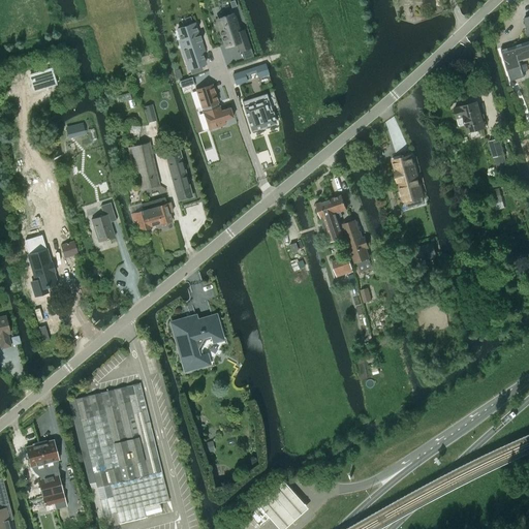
[(222,25),(219,26),(226,47),(236,43),(239,51),(239,53),(250,49),(252,56),(253,55),(244,29),(239,31),(238,28),(237,28),(236,23),(237,23),(234,13),(222,18),(220,18),(222,25)]
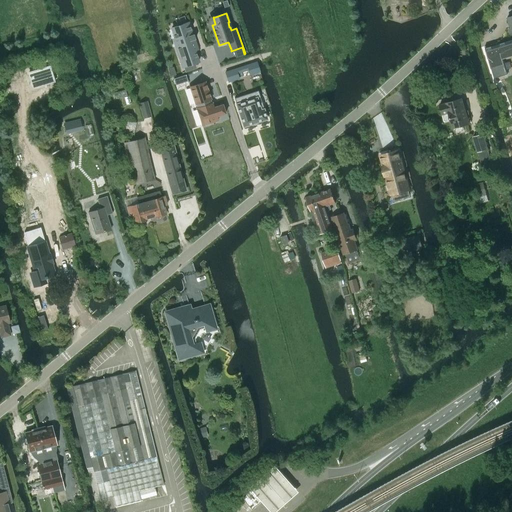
[(497,42),(484,46),(494,78),(507,74),(501,55),(511,51),(511,16),(507,18),(510,29),(508,29),(509,34),(511,33),(511,34),(511,40),(498,44),(497,42)]
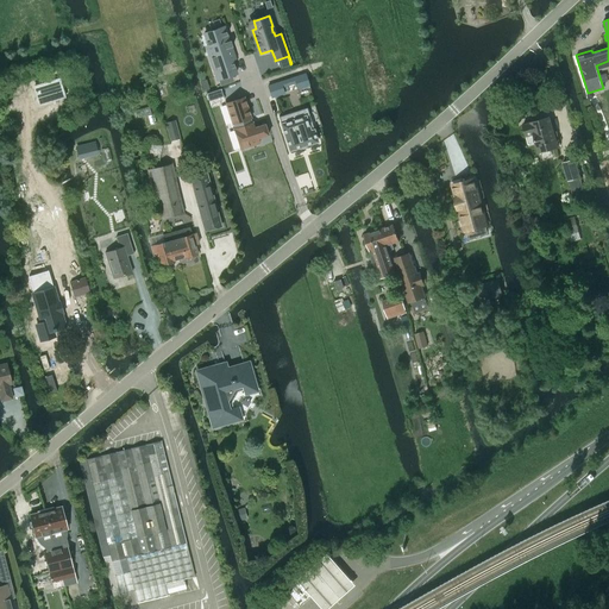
[(225,27),(203,33),(208,45),(208,46),(213,45),(215,52),(208,55),(217,80),(218,80),(232,75),(233,74),(234,74),(236,73),(236,71),(232,60),(234,58),(231,46),(228,41),(225,27)]
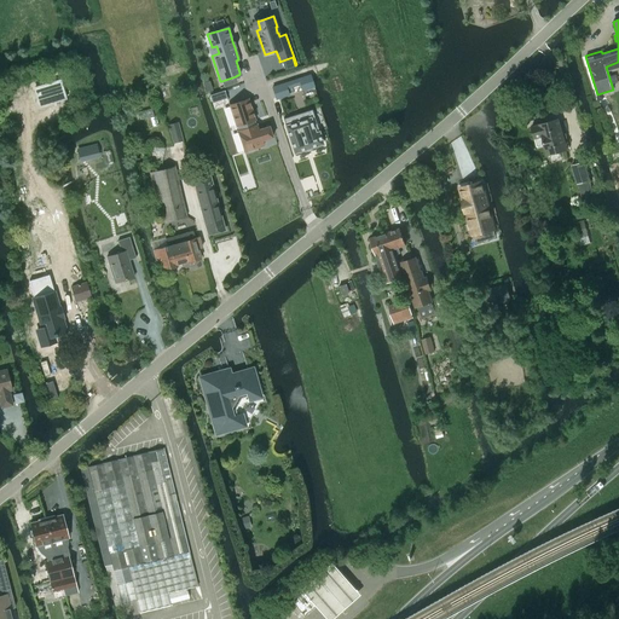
[(300,85),(302,91),(313,86),(310,75),(272,87),(276,99),(289,94),(287,88),(300,85)]
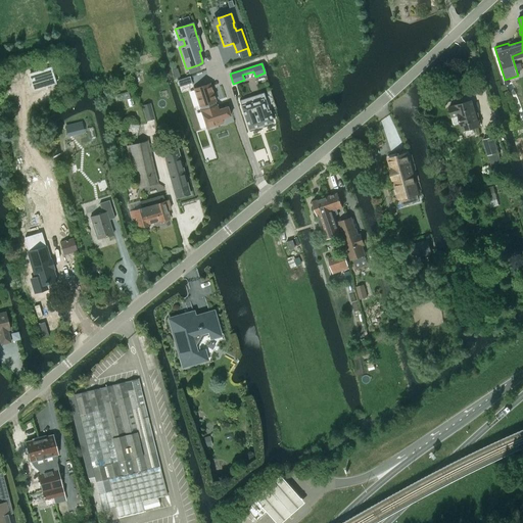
[(40,70),(35,73),(29,75),(31,78),(30,78),(33,86),(34,90),(40,88),(45,87),(44,86),(47,86),(51,85),(51,84),(53,84),(55,84),(53,77),(52,75),(53,75),(52,73),(52,74),(51,69),(51,67),(49,67),(49,68),(48,68),(47,68),(42,70),(40,70)]
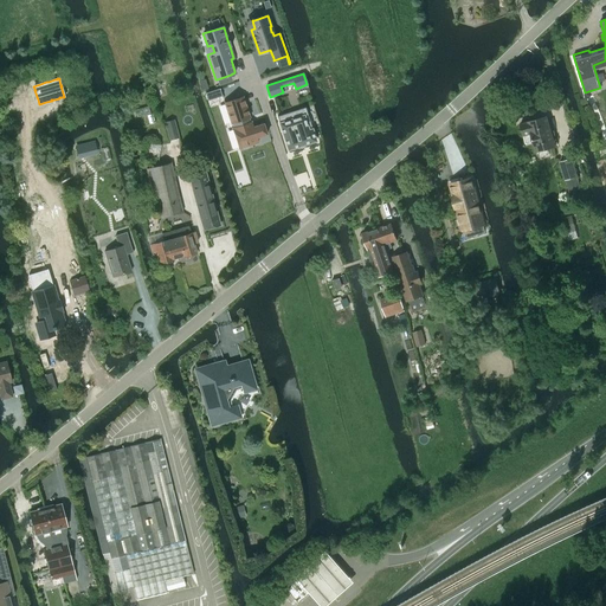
[(205,94),(207,101),(223,96),(219,89),(205,94)]
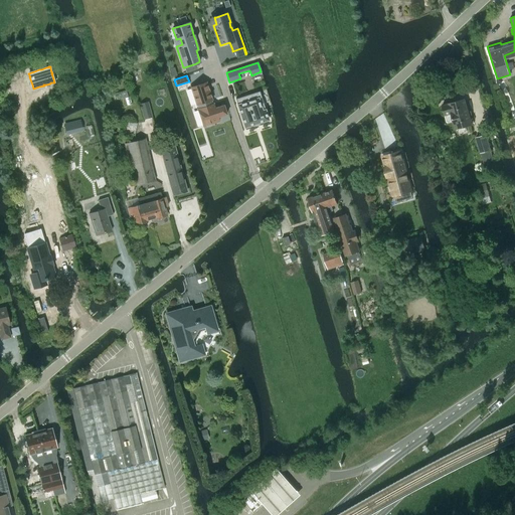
[(203,126),(219,121),(218,117),(226,114),(223,105),(215,108),(213,104),(212,104),(211,100),(212,100),(206,82),(190,88),(196,105),(197,105),(198,109),(197,109),(203,126)]
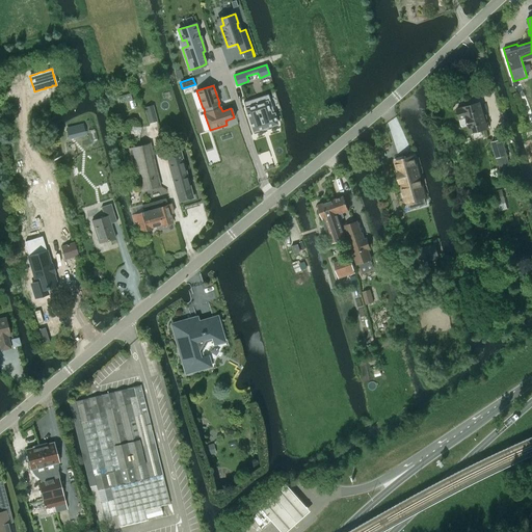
[(243,102),(245,108),(253,132),(277,124),(274,113),(271,113),(267,101),(266,101),(265,96),(243,102)]
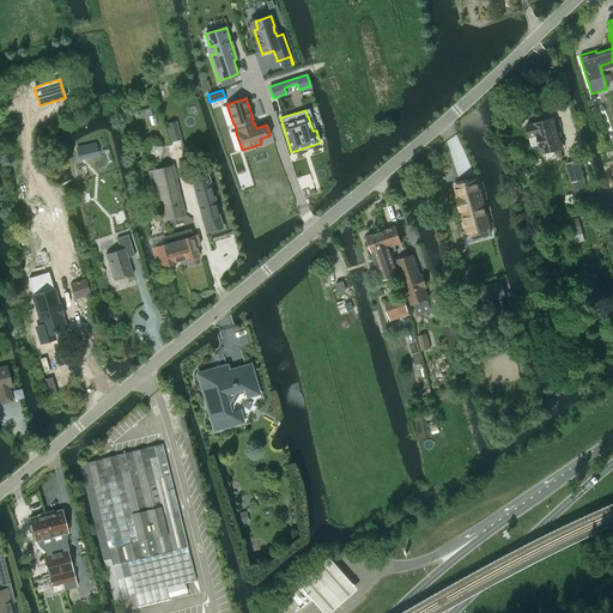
[(526,126),(529,138),(538,135),(542,153),(562,147),(553,117),(526,126)]
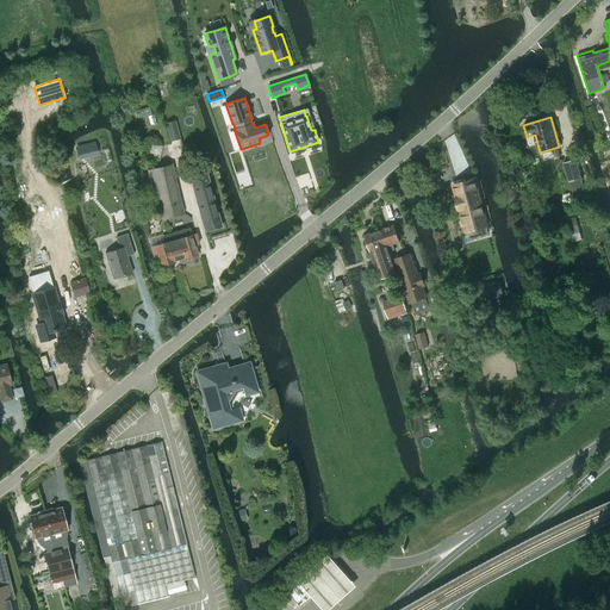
[(175,120),(166,124),(170,141),(180,138),(175,120)]
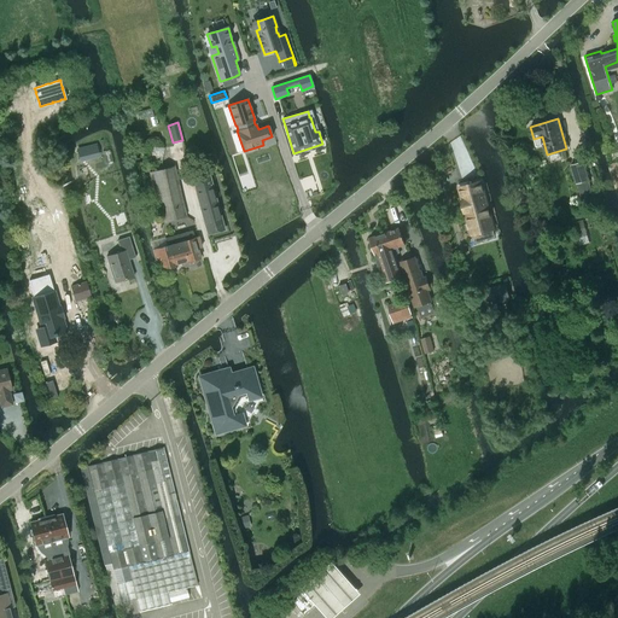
[(162,161),(163,150),(151,147),(150,158),(162,161)]
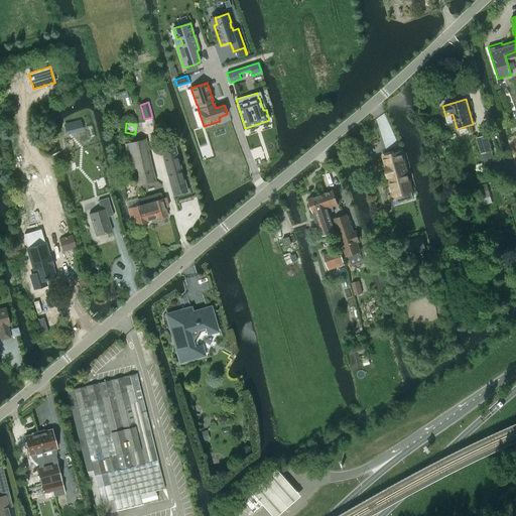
[(491,150),(487,135),(477,138),(482,153),(491,150)]
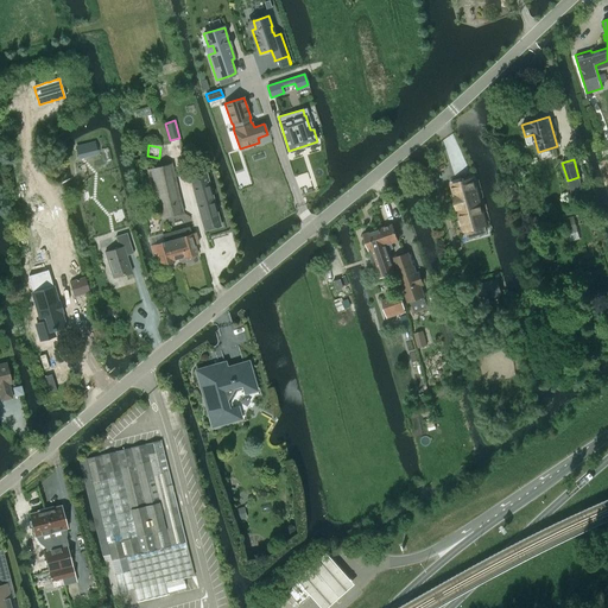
[(159,219),(168,217),(159,187),(176,182),(171,164),(147,170),(159,219)]
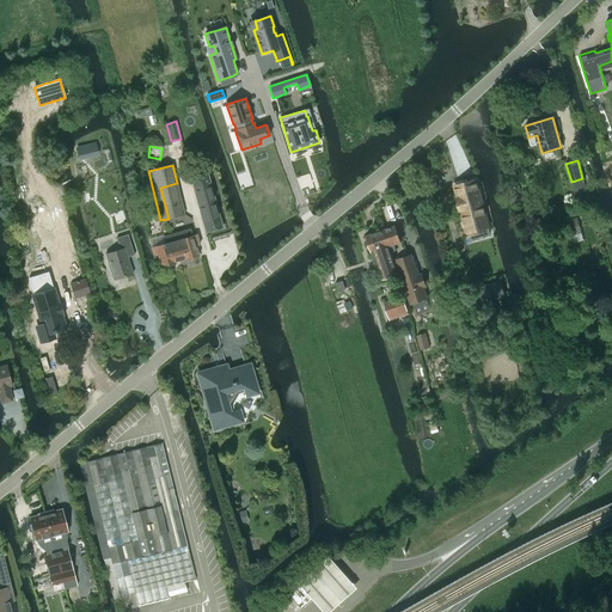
[(191,173),(194,179),(191,179),(206,232),(221,227),(207,175),(206,176),(203,170),(191,173)]
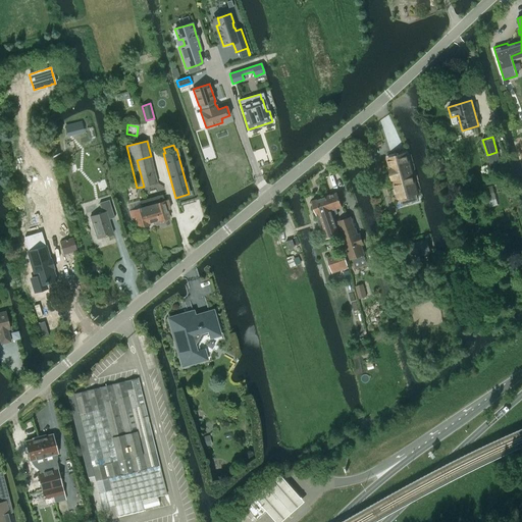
[(417,194),(406,153),(387,158),(390,169),(389,169),(393,179),(394,178),(399,199),(417,194)]
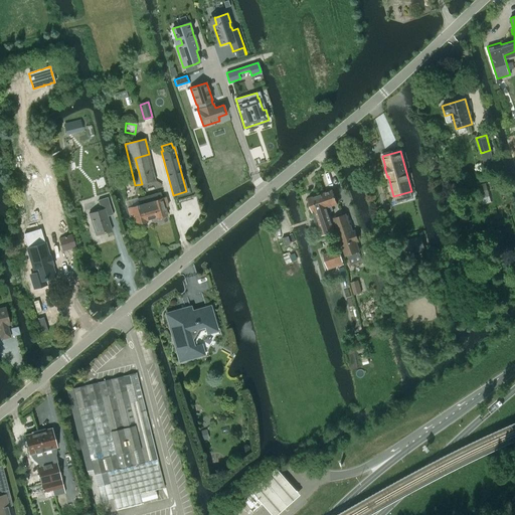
[(155,180),(149,154),(135,158),(142,184),(155,180)]
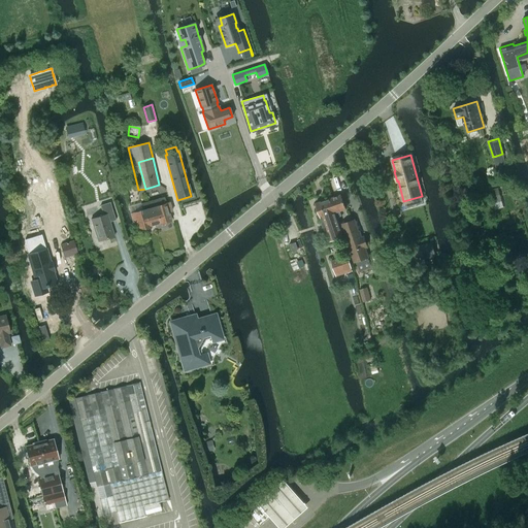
[(54,178),(45,179),(47,190),(56,189),(54,178)]
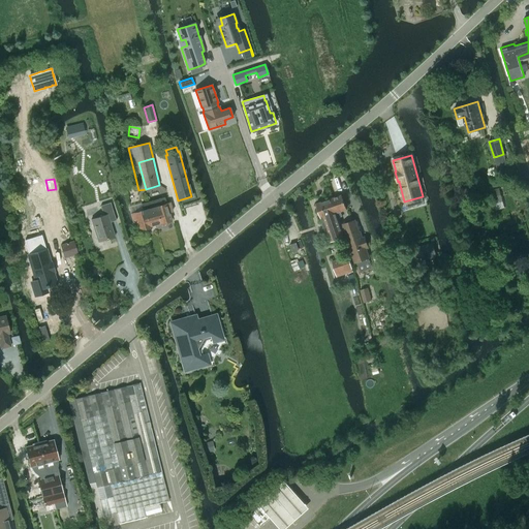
[(28,184),(30,190),(43,187),(42,181),(28,184)]
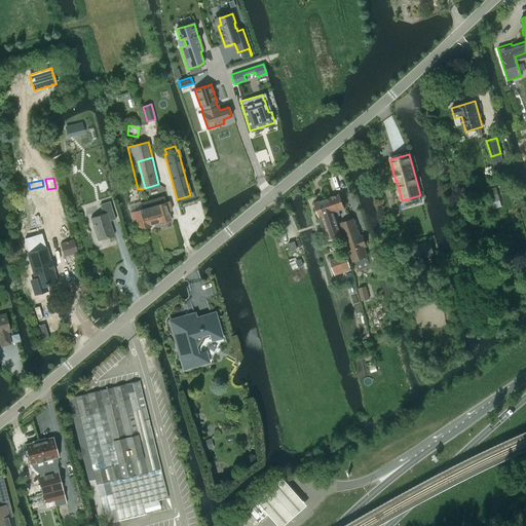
[(496,187),(488,190),(491,197),(498,195),(496,187)]
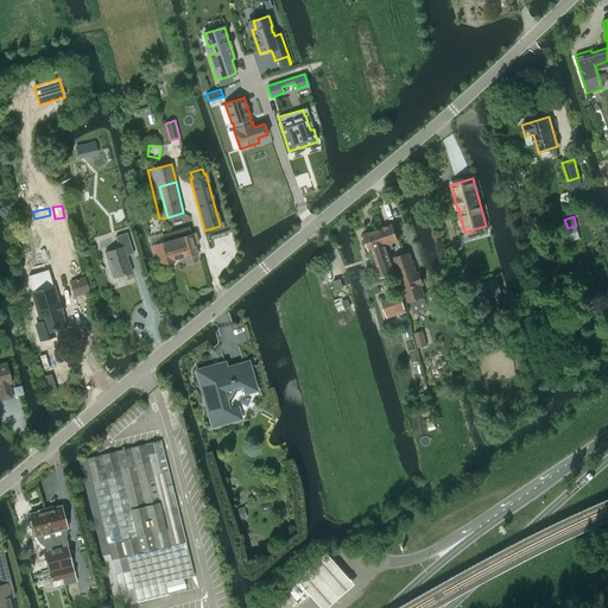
[(380,228),(388,249),(393,248),(391,242),(398,241),(393,225),(380,228)]
